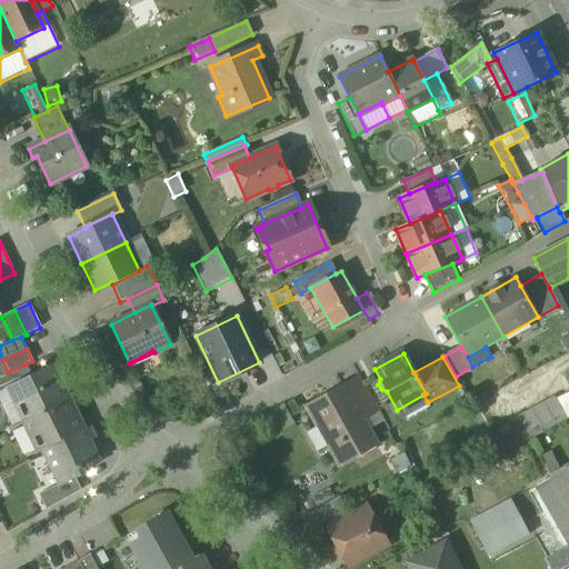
[(32,377),(26,365),(8,372),(0,376),(0,393),(9,390),(8,389),(32,377)]
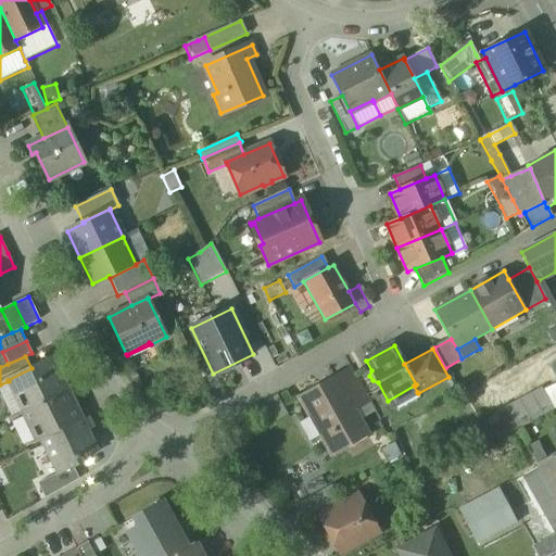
[(9,381),(23,411),(65,390),(51,359),(32,368),(8,380),(9,381)]
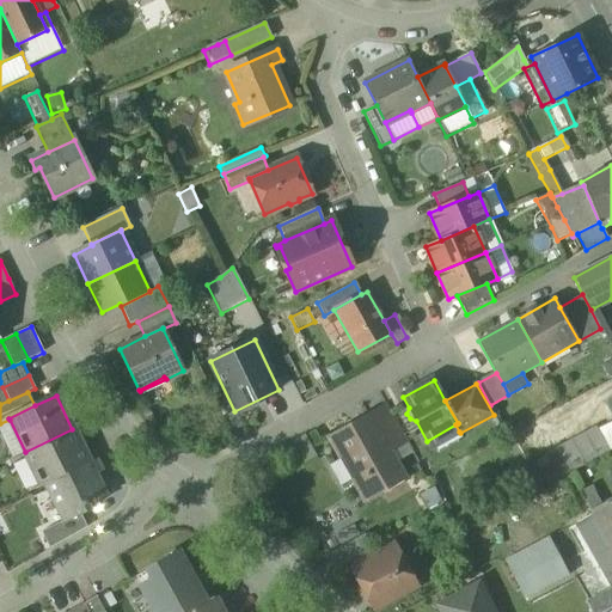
[(340,459),(350,479),(356,477),(335,440),(371,420),(396,464),(414,453),(385,404),(326,436),(340,459)]
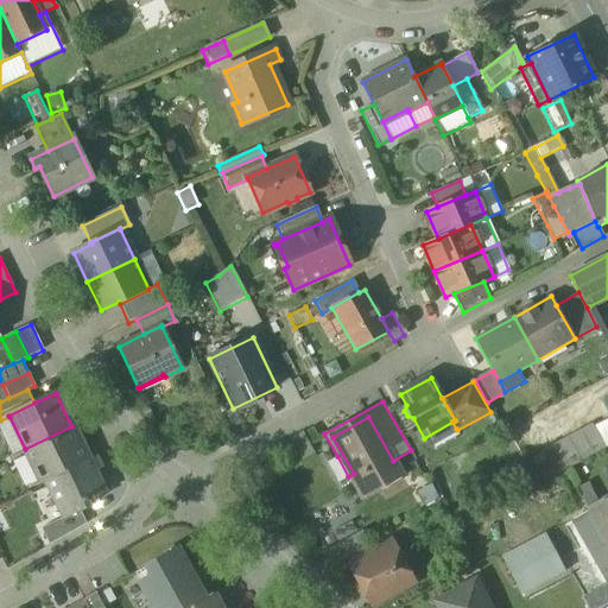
[(0,430),(12,455),(25,449),(10,417),(0,420),(0,430)]
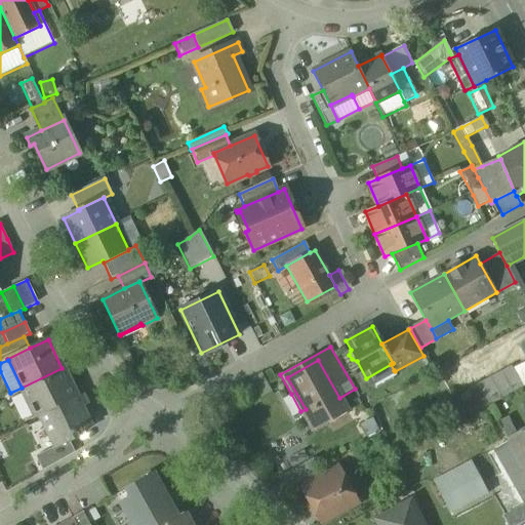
[(301,412),(310,427),(345,406),(339,398),(318,360),(287,377),(306,409),(300,411),(301,412)]
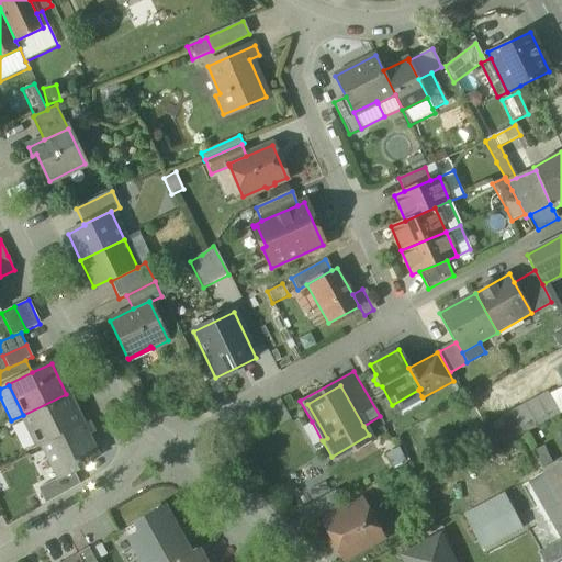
[(548,394),(559,415),(561,413),(561,390),(561,388),(548,394)]
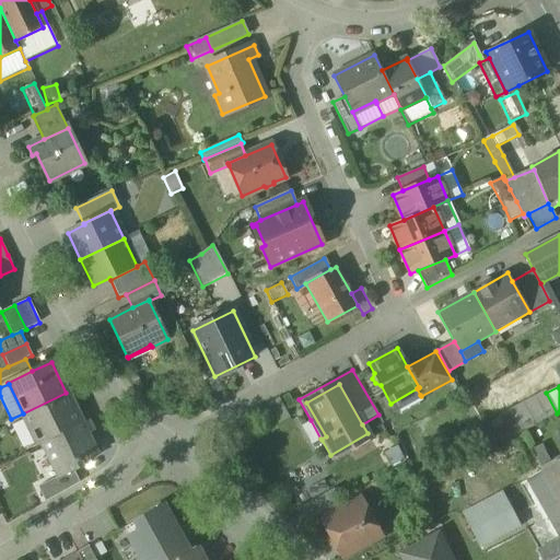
[(417,388),(391,404),(394,409),(420,395),(417,388)]
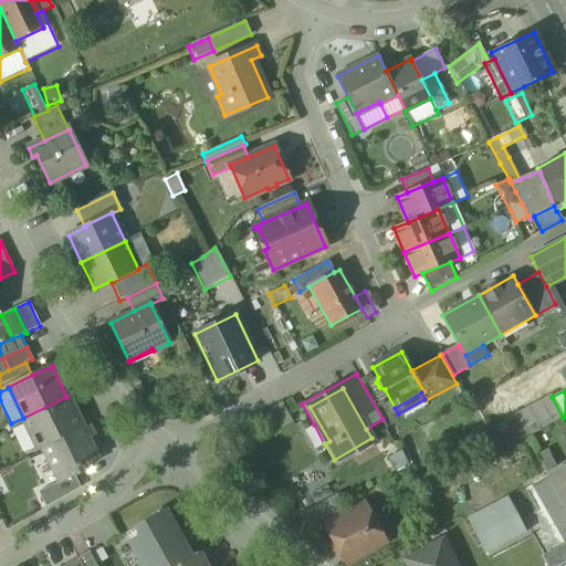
[(492,426),(505,449),(527,437),(563,418),(552,397),(551,395),(492,426)]
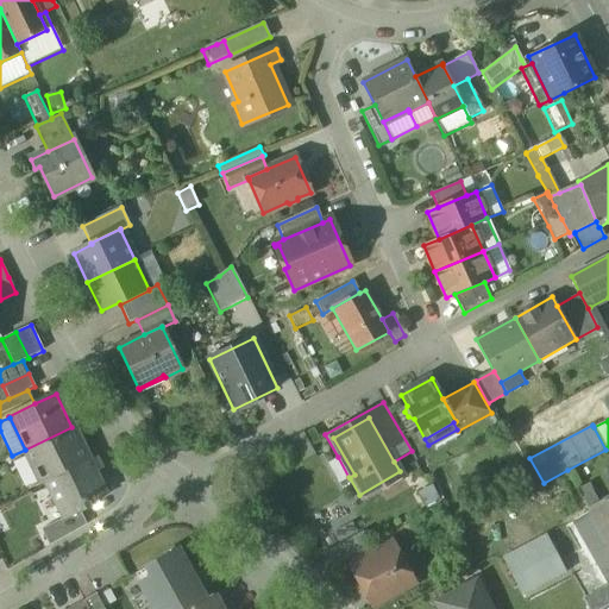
[(38,466),(45,482),(88,460),(71,427),(25,450),(33,468),(38,466)]
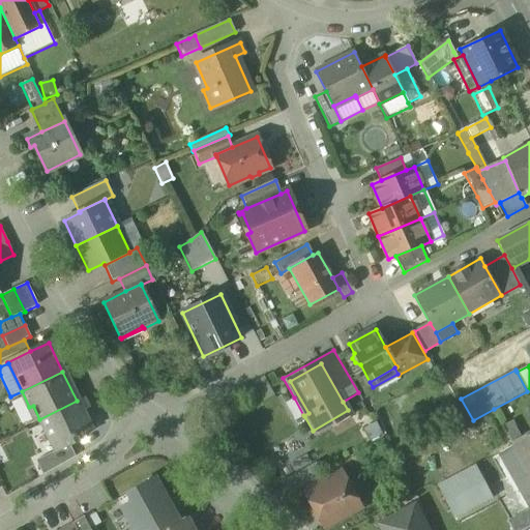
[(303,415),(294,398),(283,404),(294,422),(304,416),(303,415)]
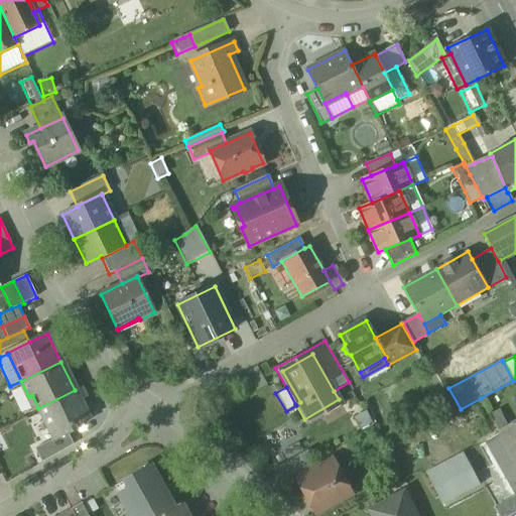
[(89,419),(75,390),(38,408),(54,439),(54,440),(68,434),(75,431),(73,427),(89,419)]
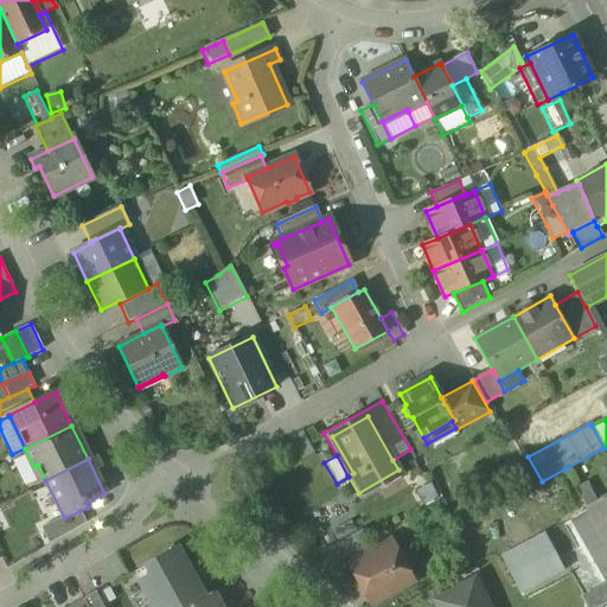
[(38,465),(33,466),(40,483),(45,480),(38,465)]
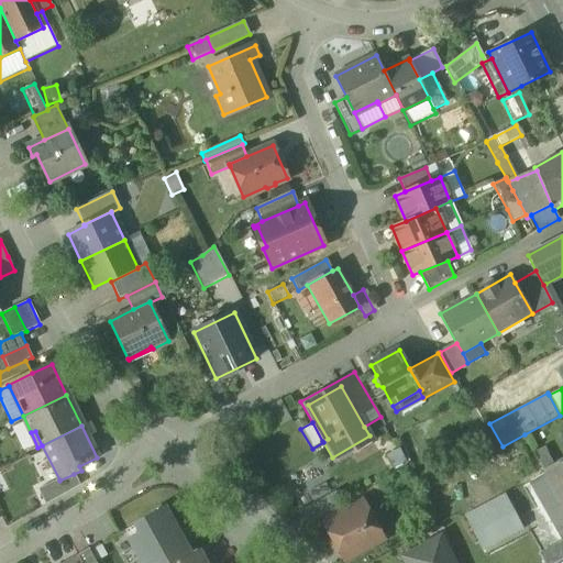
[(399,448),(384,455),(392,471),(407,462),(399,448)]
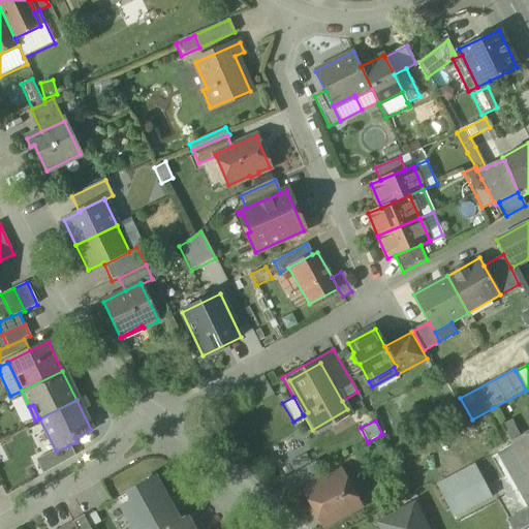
[(528,430),(509,441),(511,445),(528,476),(528,430)]
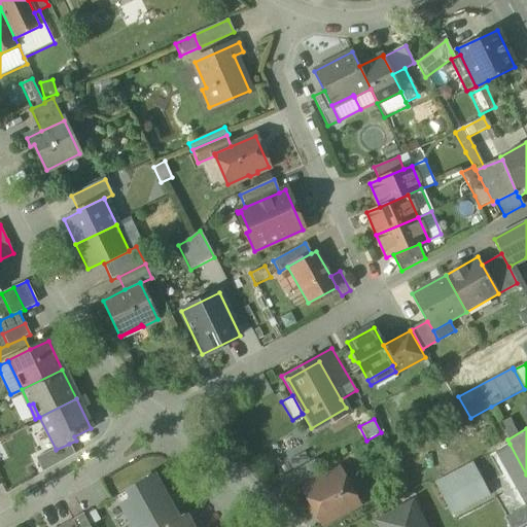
[(35,458),(42,472),(74,455),(69,444),(56,450),(56,449),(35,458)]
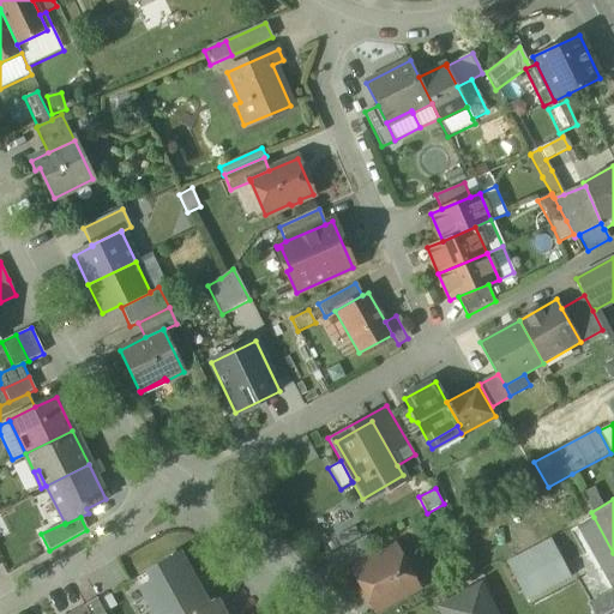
[(613,553),(594,517),(578,527),(613,590),(613,553)]
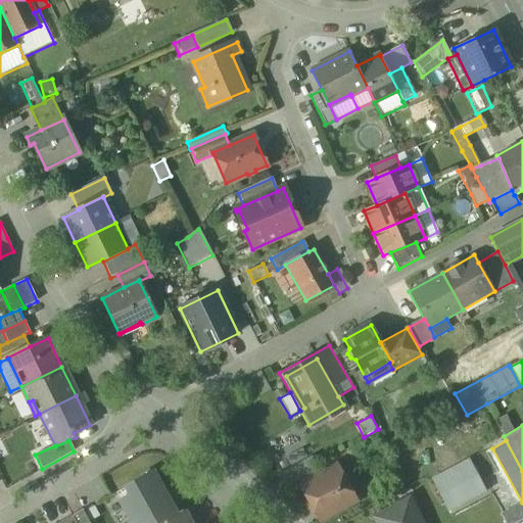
[(303,461),(313,478),(321,474),(312,457),(303,461)]
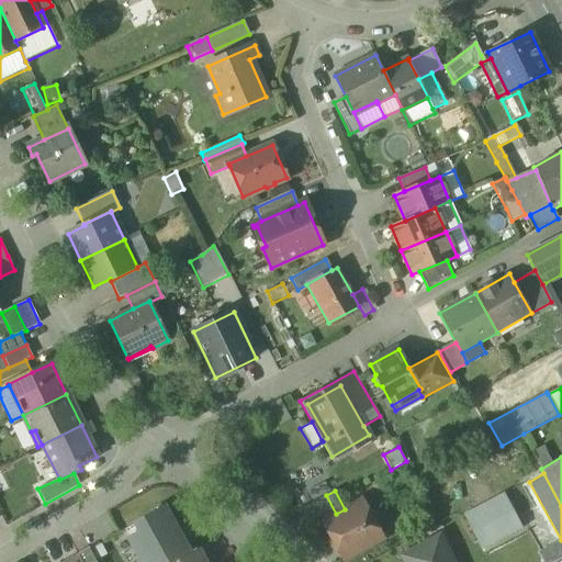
[(299,535),(323,521),(336,514),(326,495),(289,516),(299,535)]
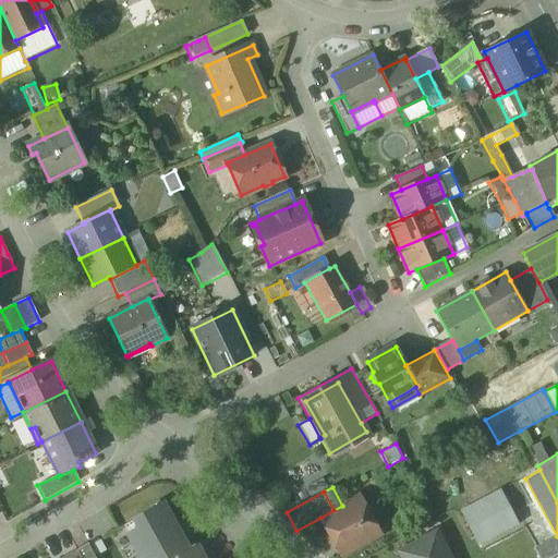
[(461,512),(478,544),(517,523),(500,492),(461,512)]
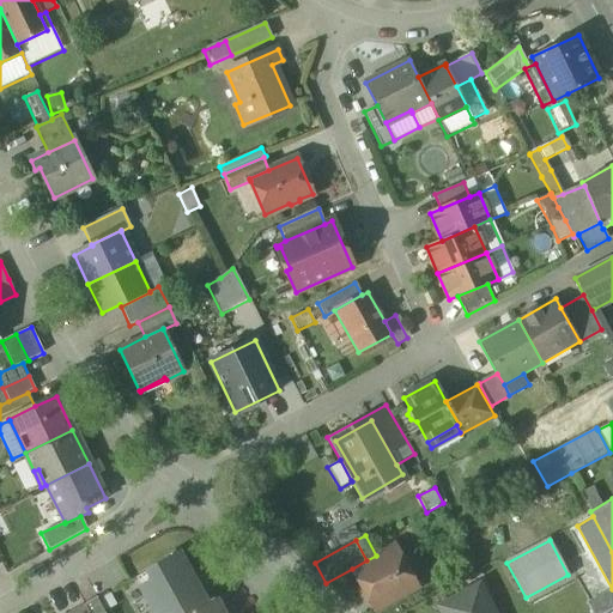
[(366,596),(375,611),(408,593),(402,583),(405,578),(411,575),(412,568),(410,560),(401,558),(394,545),(376,556),(366,560),(352,569),(359,583),(358,588),(362,595),(366,596)]
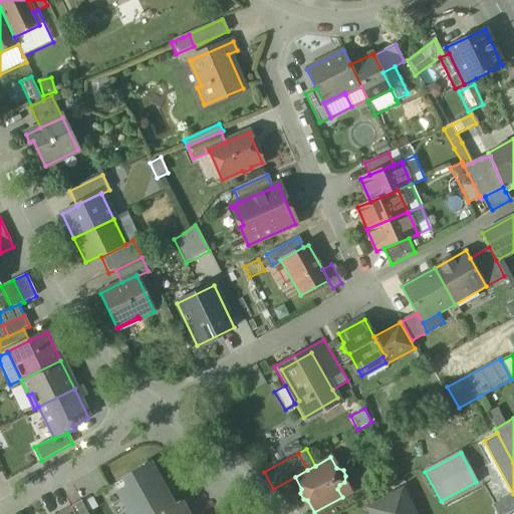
[(112,484),(130,513),(159,513),(174,506),(151,464),(112,484)]
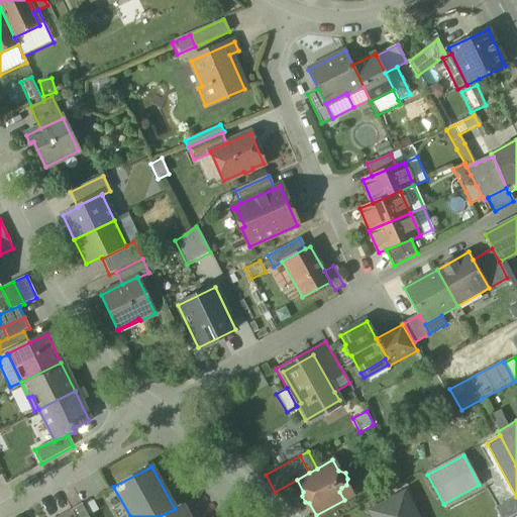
[(351,496),(346,485),(341,488),(339,492),(344,500),(351,496)]
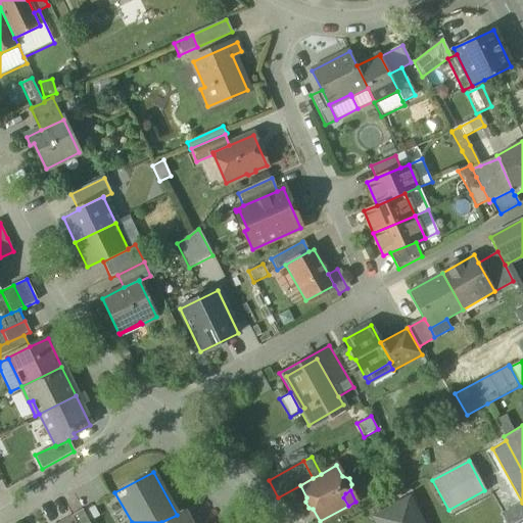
[(422,522),(416,512),(414,514),(407,502),(375,518),(377,522),(422,522)]
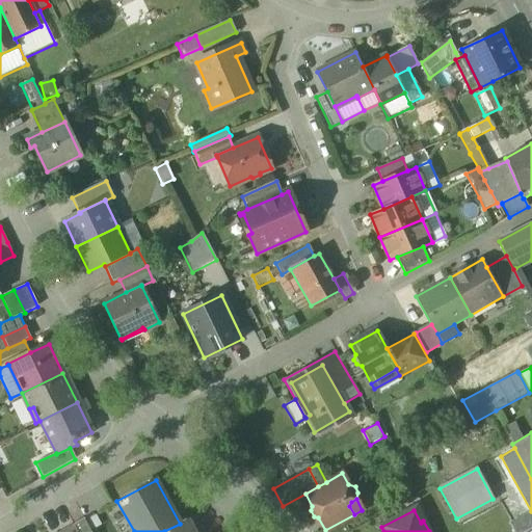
[(509,524),(513,531),(524,531),(531,528),(531,511),(509,524)]
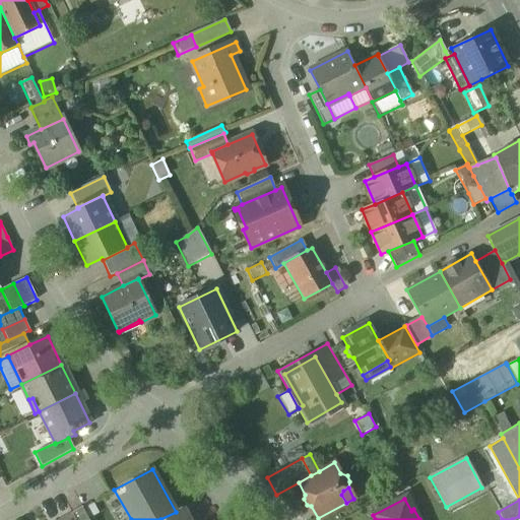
[(71,513),(74,519),(88,519),(81,507),(71,513)]
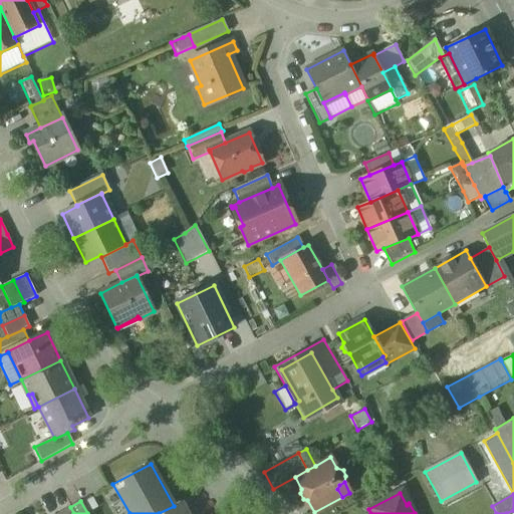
[(159,513),(187,513),(181,502),(174,506),(159,513)]
